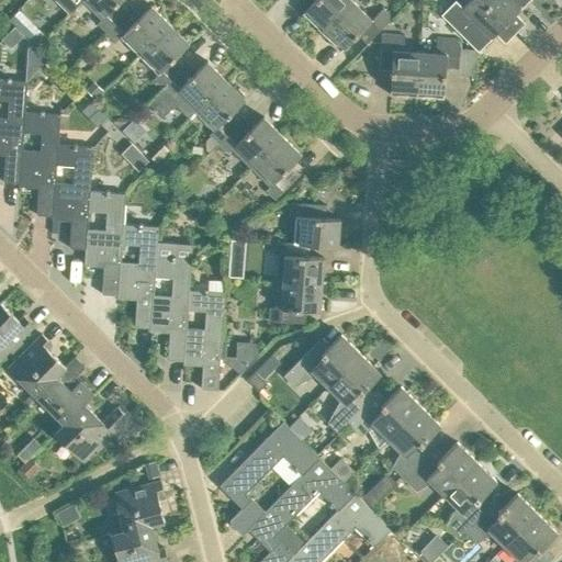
[(55,0),(69,13),(81,0),(55,0)]
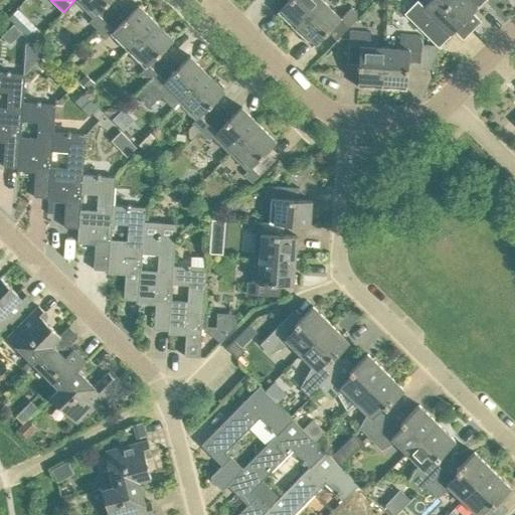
[(89,21),(97,29),(121,6),(114,0),(74,0),(93,17),(89,21)]
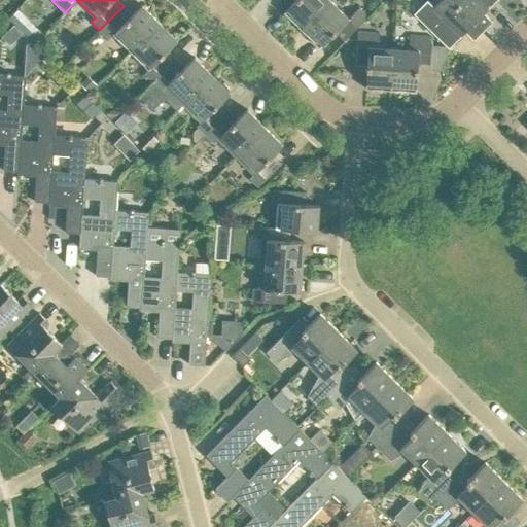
[(301,30),(330,1),(330,0),(294,0),(283,12),(301,30)]
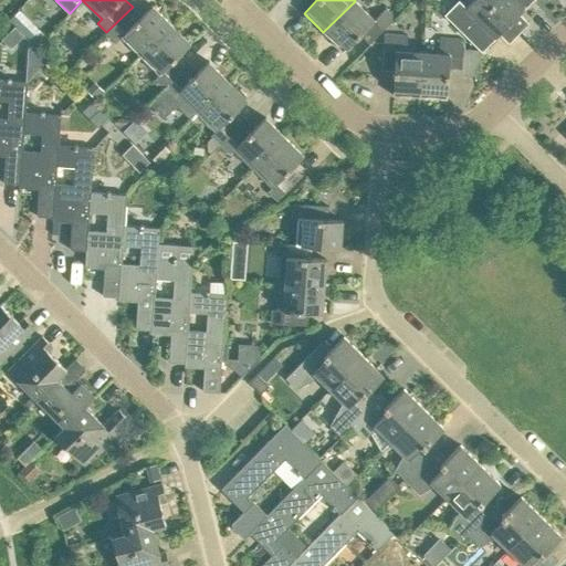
[(519,33),(484,0),(472,0),(465,8),(458,0),(443,14),(481,52),(499,34),(509,43),(519,33)]
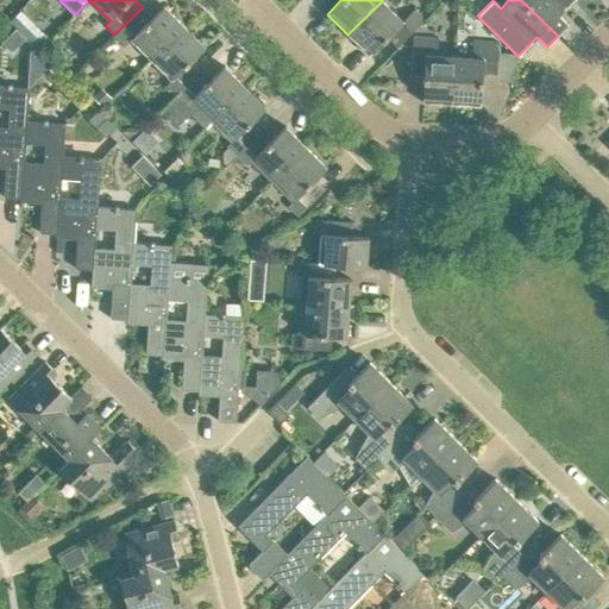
[(521,0),(558,36),(569,25),(558,16),(573,0),(521,0)]
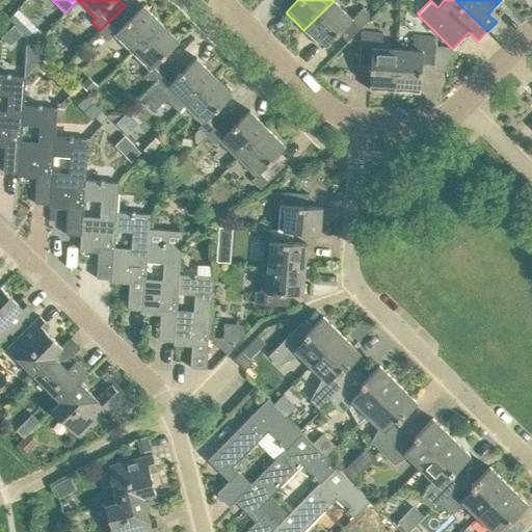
[(334,1),(303,30),(322,49),(338,32),(346,41),(370,17),(362,8),(351,19),(334,1)]
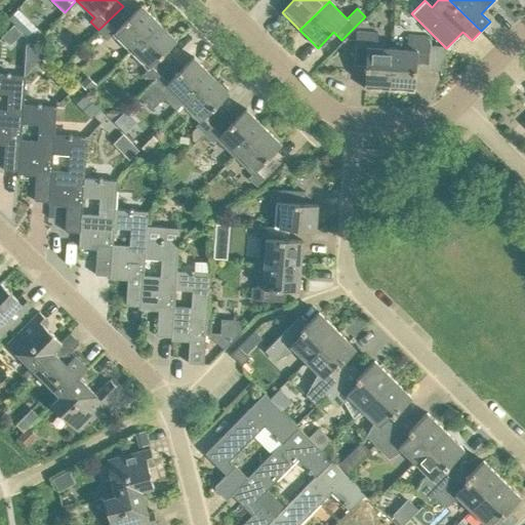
[(112,35),(129,52),(158,23),(140,5),(131,14),(123,6),(98,30),(108,38),(112,35)]
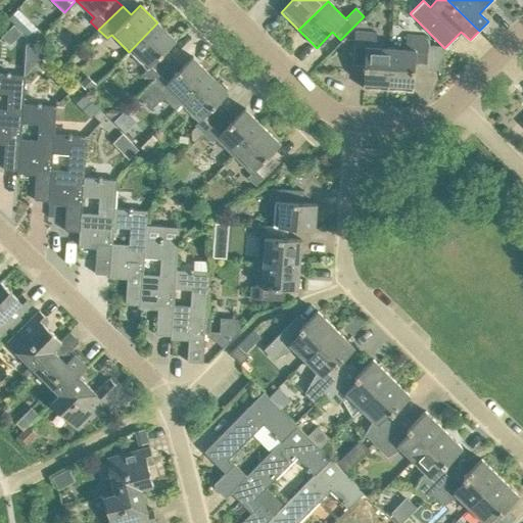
[(142,73),(151,82),(175,58),(167,50),(176,40),(157,22),(129,52),(146,69),(142,73)]
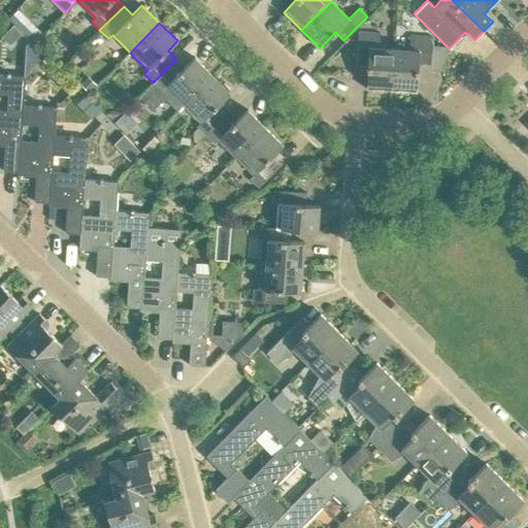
[(10,46),(23,34),(14,25),(2,37),(10,46)]
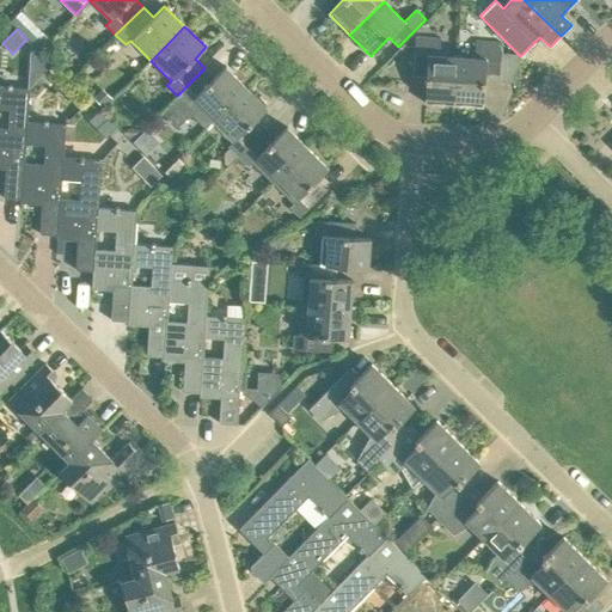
[(41,49),(50,40),(42,31),(32,41),(41,49)]
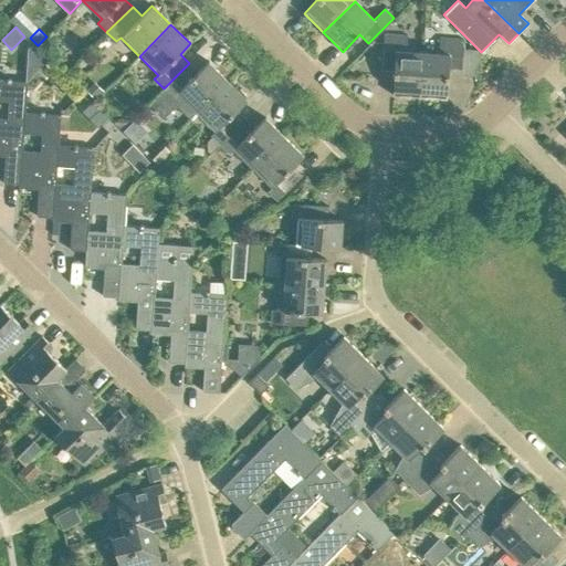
[(392,95),(419,97),(422,52),(406,51),(407,35),(384,34),(381,70),(394,71),(392,95)]
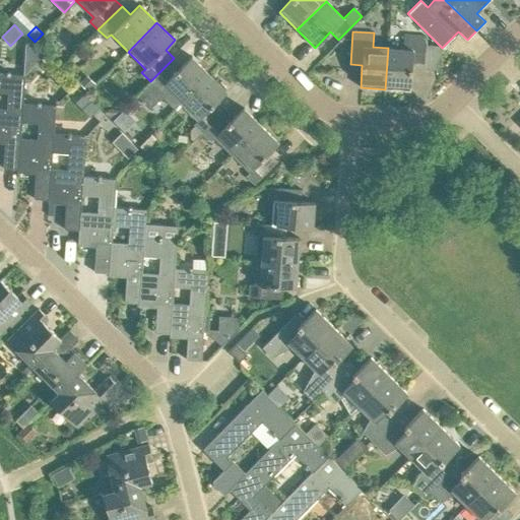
[(388,48),(385,89),(410,90),(411,68),(424,69),(426,37),(403,35),(402,49),(388,48)]
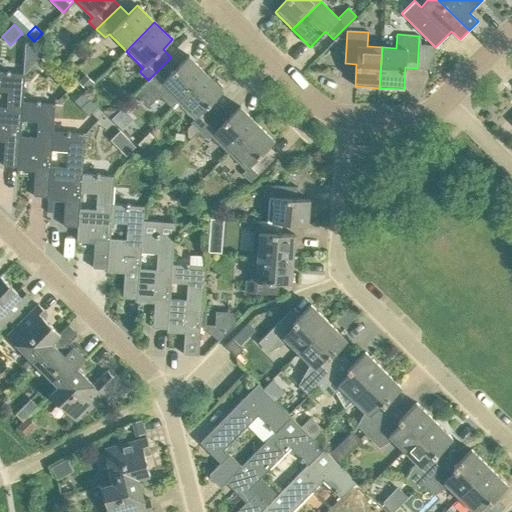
[(173,105),(177,101),(205,73),(188,55),(179,65),(171,57),(148,80),(134,93),(146,105),(161,93),(173,105)]
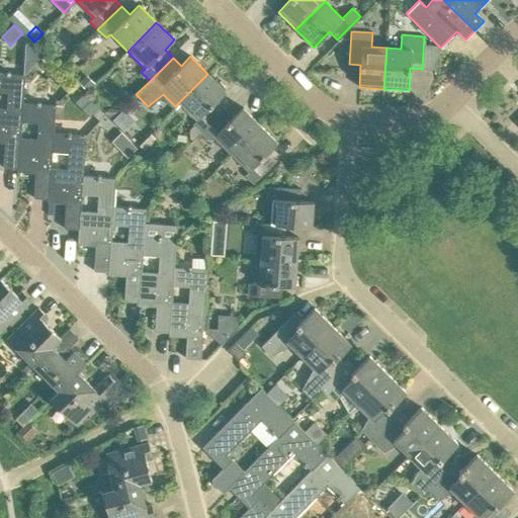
[(0,107),(0,142),(4,143),(3,167),(18,168),(20,138),(21,121),(23,103),(24,75),(0,73),(0,91),(7,92),(6,108),(0,107)]
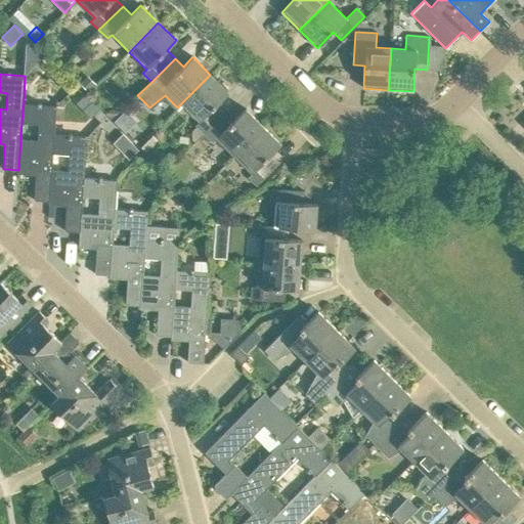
[(194,125),(204,133),(227,110),(219,101),(228,92),(210,75),(181,103),(199,121),(194,125)]
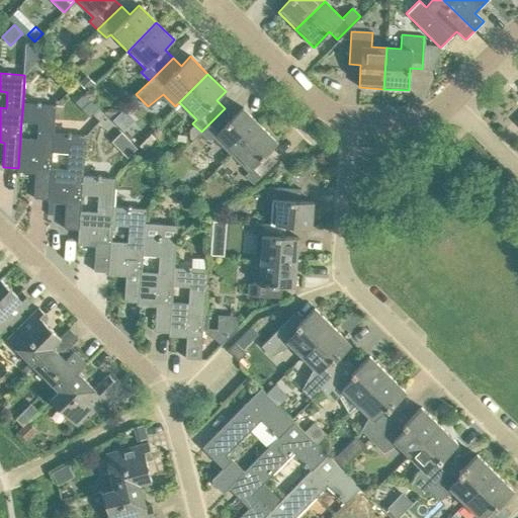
[(87,91),(94,83),(86,75),(79,83),(87,91)]
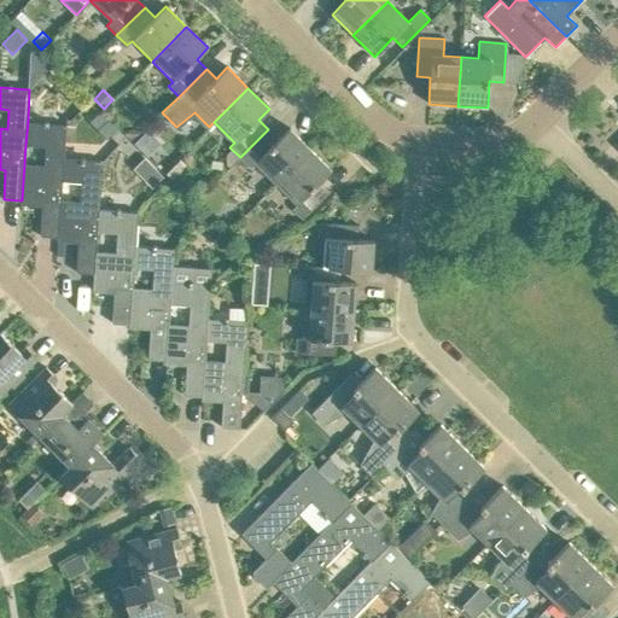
[(22,200),(22,205),(41,207),(41,221),(40,235),(57,237),(58,237),(60,200),(62,181),(64,159),(66,126),(28,123),(25,145),(46,146),(45,165),(24,164),(22,200)]
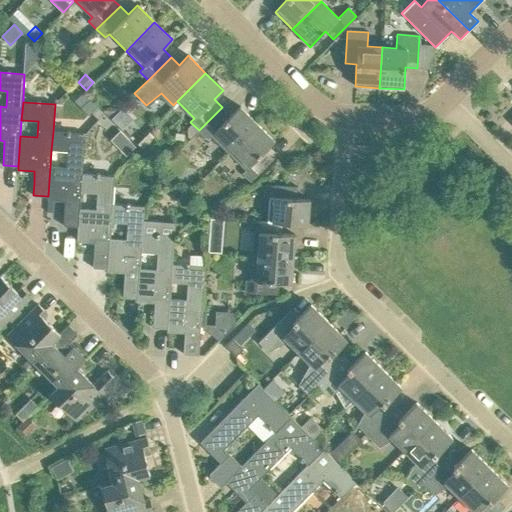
[(211,135),(228,152),(257,123),(239,106),(230,115),(222,107),(199,130),(207,139),(211,135)]
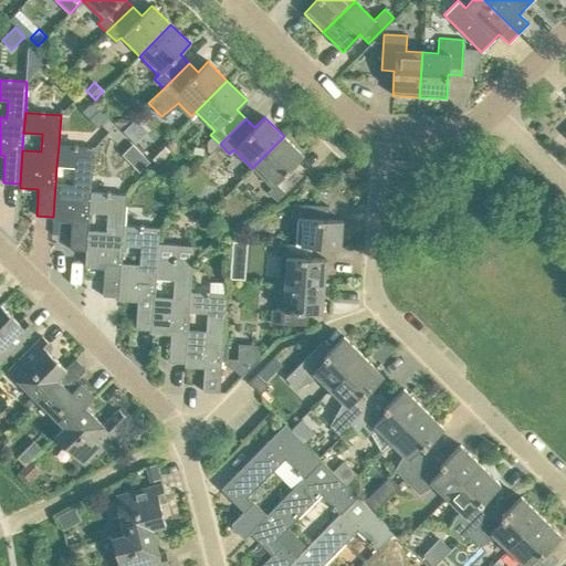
[(115,126),(107,118),(101,125),(108,133),(115,126)]
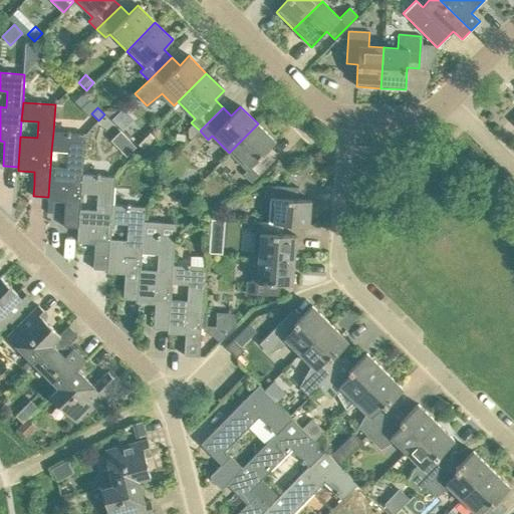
[(122,108),(111,119),(122,130),(134,118),(122,108)]
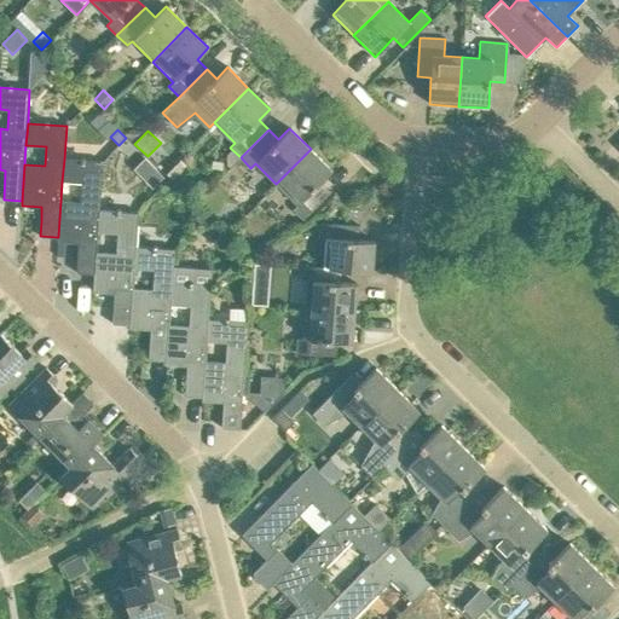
[(311,149),(276,184),(296,204),(293,209),(302,219),(330,191),(320,181),(331,171),(311,149)]
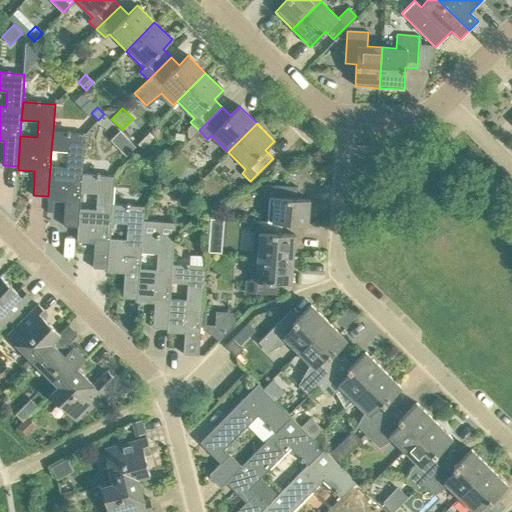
[(63,226),(77,226),(78,226),(80,208),(81,192),(82,174),(85,134),(53,132),(51,150),(68,151),(67,167),(50,166),(48,196),(47,196),(47,200),(65,201),(63,226)]
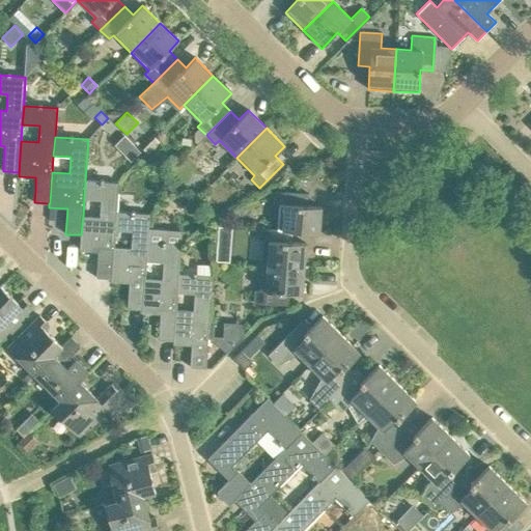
[(148,155),(157,145),(151,140),(143,149),(148,155)]
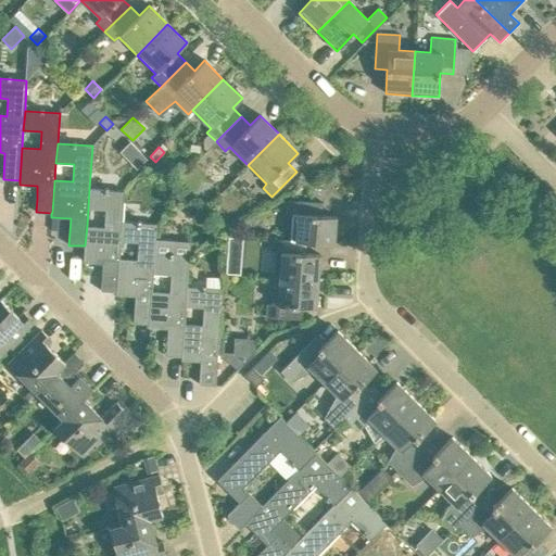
[(176,203),(185,194),(176,186),(167,196),(176,203)]
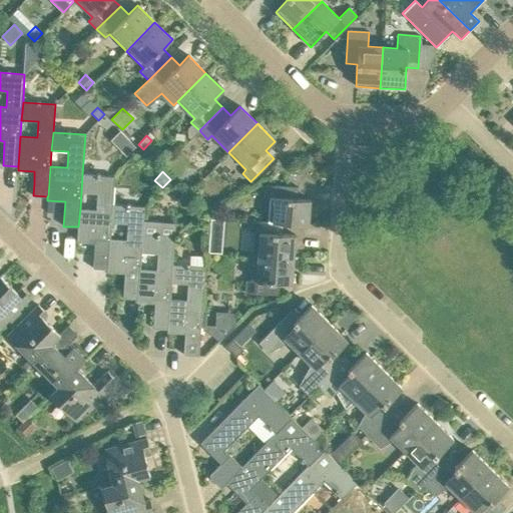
[(92,269),(106,269),(108,270),(110,238),(111,222),(112,204),(114,176),(82,174),(81,192),(97,193),(96,209),(80,208),(78,226),(77,226),(76,242),(94,243),(92,269)]
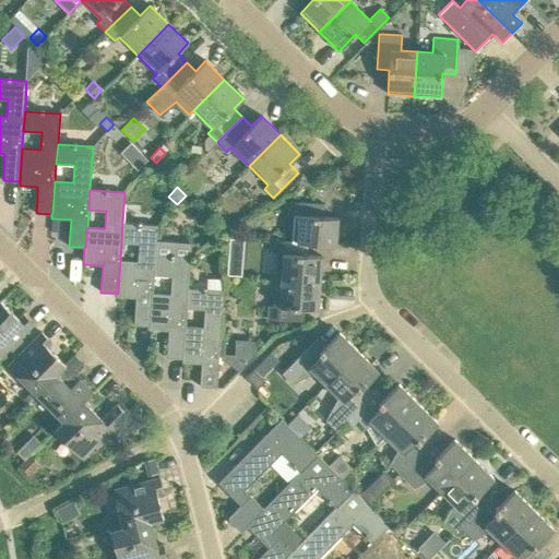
[(294,215),(292,241),(302,242),(335,245),(337,217),(323,216),(324,204),(288,201),(287,214),(294,215)]
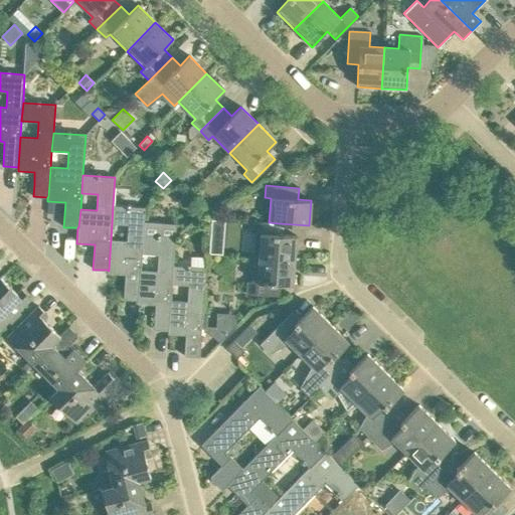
[(123,300),(138,300),(139,300),(141,270),(142,253),(144,222),(145,207),(113,205),(112,223),(128,224),(127,240),(111,239),(109,271),(107,270),(107,274),(125,275),(123,300)]
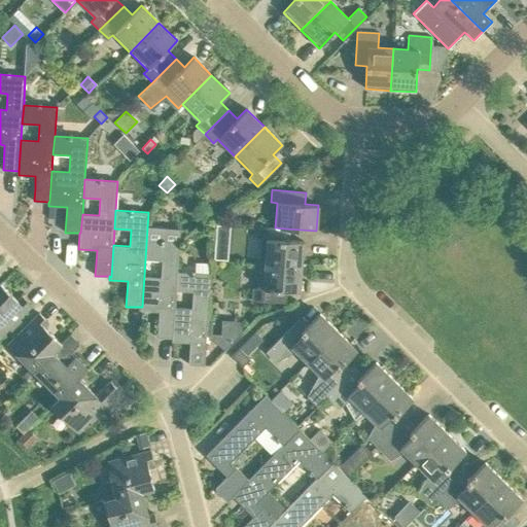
[(261,239),(259,265),(302,268),(303,241),(285,240),(285,229),(275,227),(257,226),(256,238),(261,239)]
